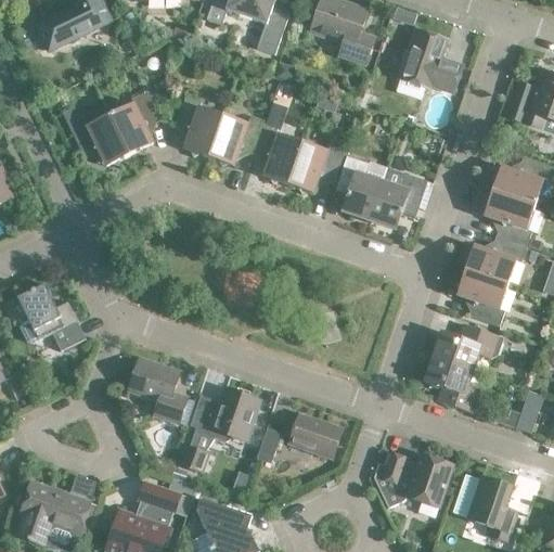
[(67,8),(35,24),(48,49),(77,35),(81,35),(88,31),(90,28),(110,18),(100,0),(68,0),(69,2),(67,8)]
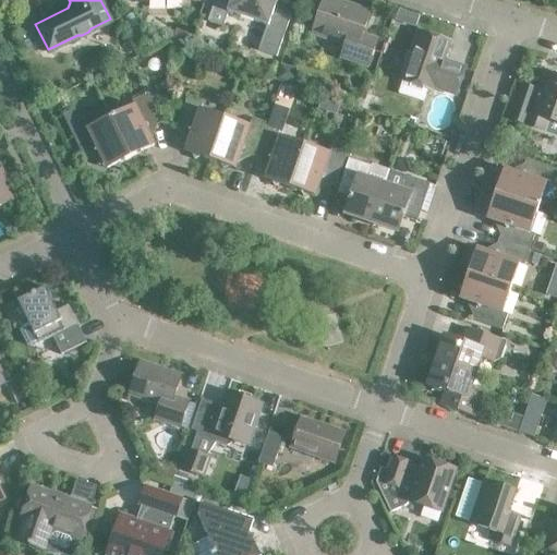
[(227,10),(266,23),(257,48),(275,55),(289,13),(273,8),(275,0),(212,0),(206,19),(222,24),(227,10)]
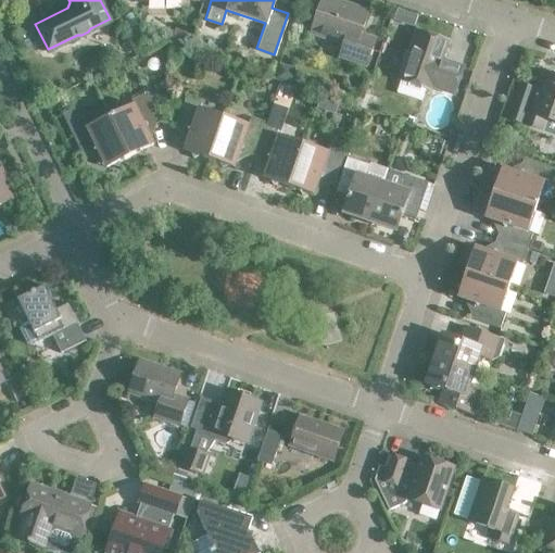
[(319,0),(311,28),(344,40),(339,54),(365,63),(374,37),(360,32),(366,12),(332,0),(319,0)]
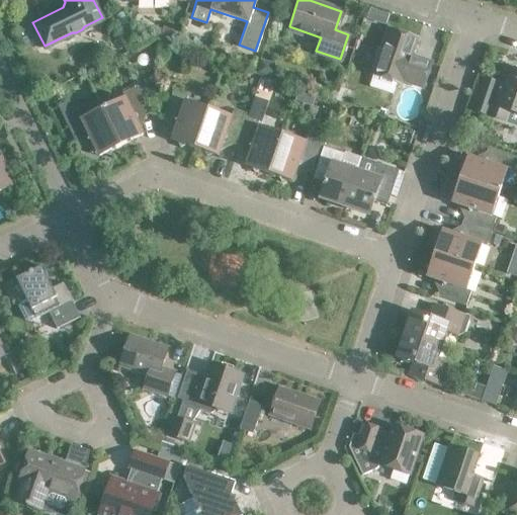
[(370,6),(366,16),(385,23),(390,12),(370,6)]
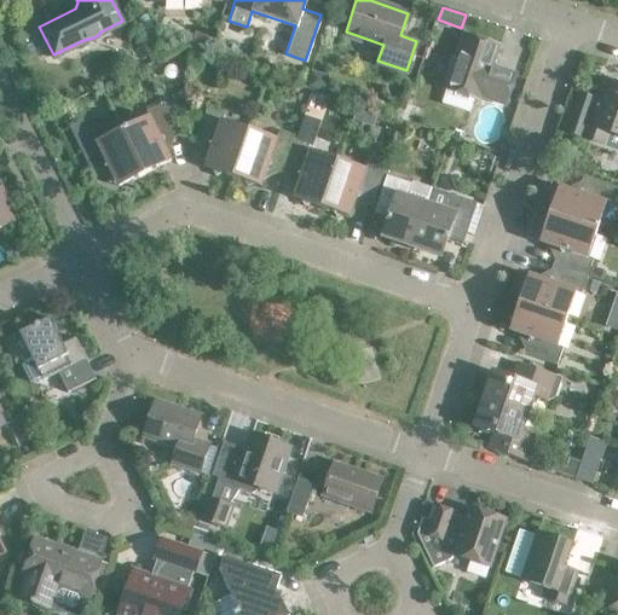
[(198,29),(192,45),(207,51),(213,34),(198,29)]
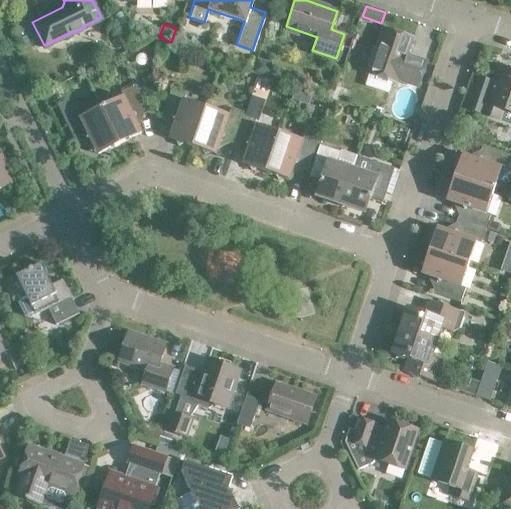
[(411,36),(382,26),(367,71),(396,81),(397,78),(417,85),(426,60),(413,55),(411,59),(404,57),(411,36)]
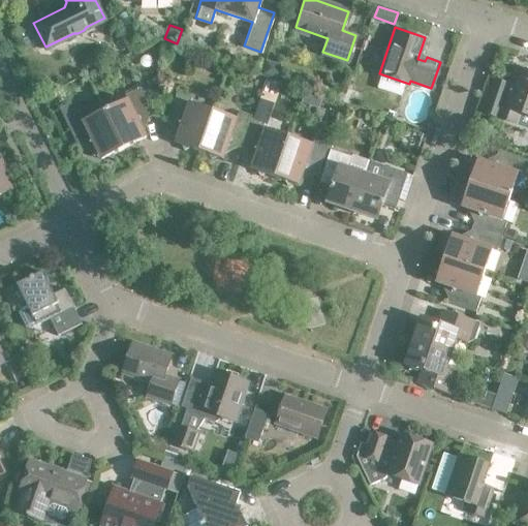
[(266,58),(261,72),(280,79),(284,65),(266,58)]
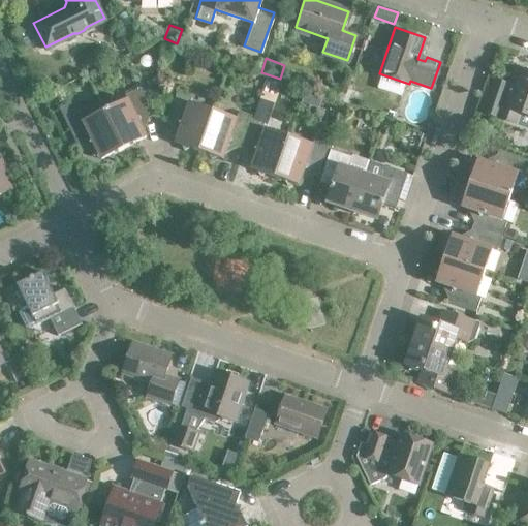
[(508,71),(505,80),(493,75),(482,109),(527,124),(527,71),(525,71),(523,75),(508,71)]
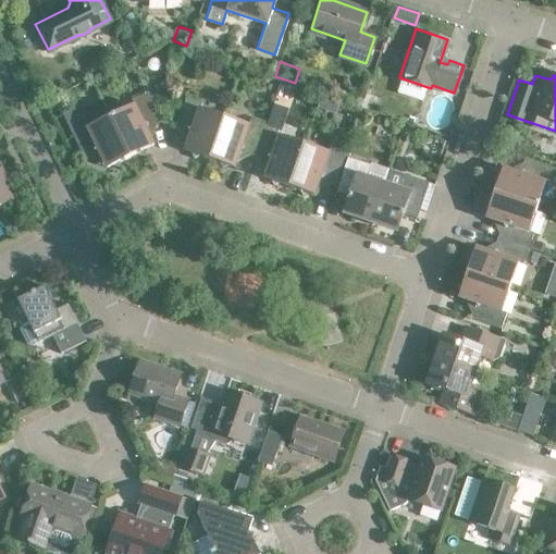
[(133,102),(110,114),(130,155),(139,150),(145,151),(147,146),(153,143),(146,126),(147,122),(157,118),(158,121),(160,120),(145,90),(131,98),(133,102)]
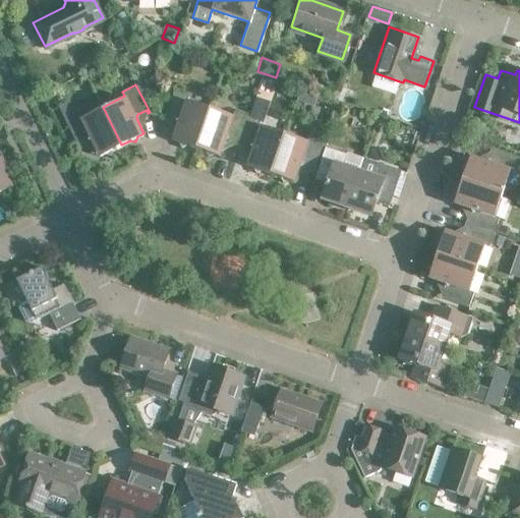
[(177,123),(174,132),(171,139),(178,141),(180,147),(185,144),(195,148),(209,107),(186,99),(187,95),(173,90),(163,118),(164,119),(165,116),(174,119),(177,123)]
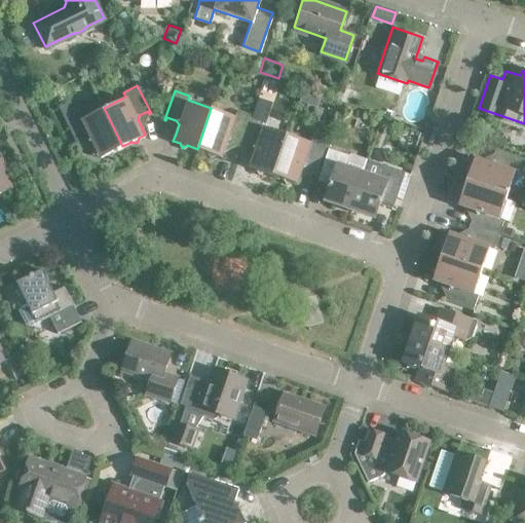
[(92,142),(97,151),(100,157),(106,154),(111,156),(113,151),(122,146),(104,108),(81,118),(72,100),(59,106),(79,149),(80,148),(78,145),(87,141),(92,142)]
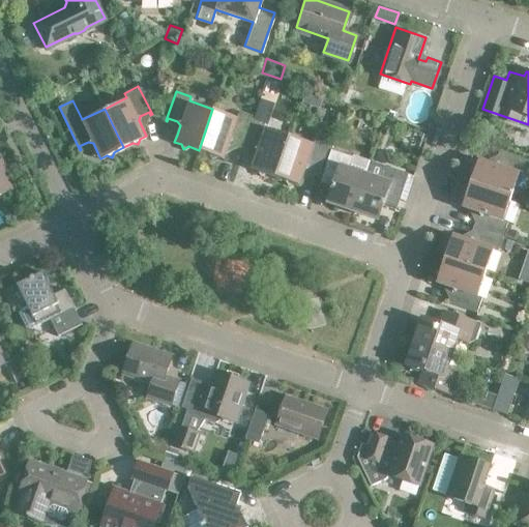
[(236,117),(212,109),(199,150),(208,153),(211,158),(215,155),(223,158),(228,142),(232,140),(242,143),(241,146),(242,147),(252,117),(237,112),(236,117)]
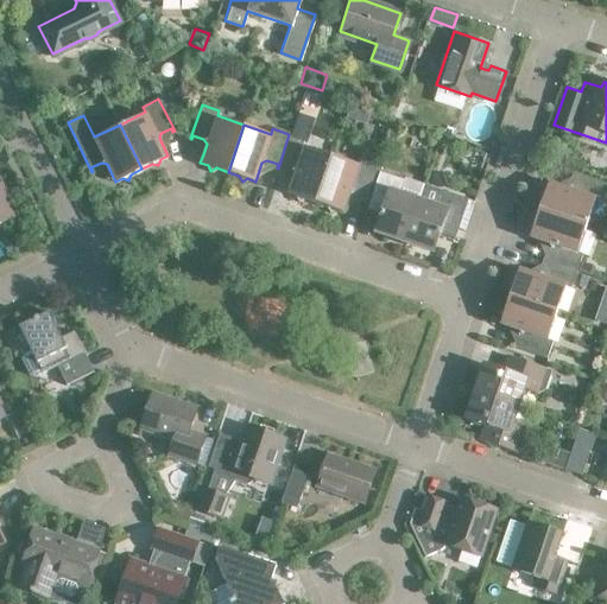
[(305,140),(289,134),(278,169),(279,169),(280,165),(291,169),(293,173),(288,192),(295,195),(297,201),(303,197),(315,202),(330,154),(304,145),(305,140)]
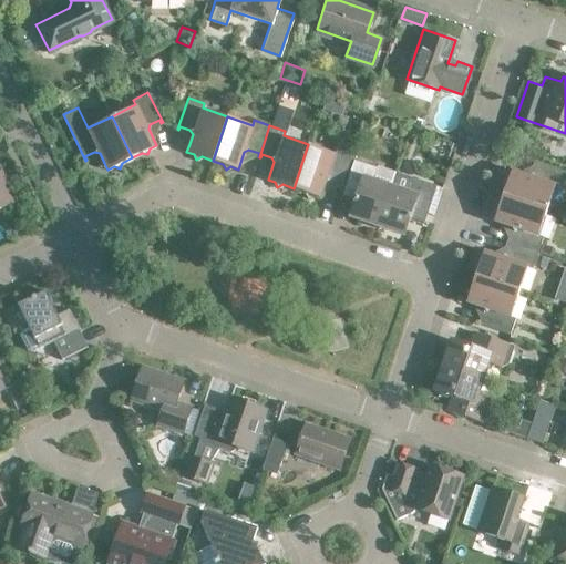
[(333,153),(308,144),(294,188),(304,192),(307,197),(312,194),(319,197),(325,180),(329,177),(340,181),(339,184),(340,185),(351,153),(335,147),(333,153)]
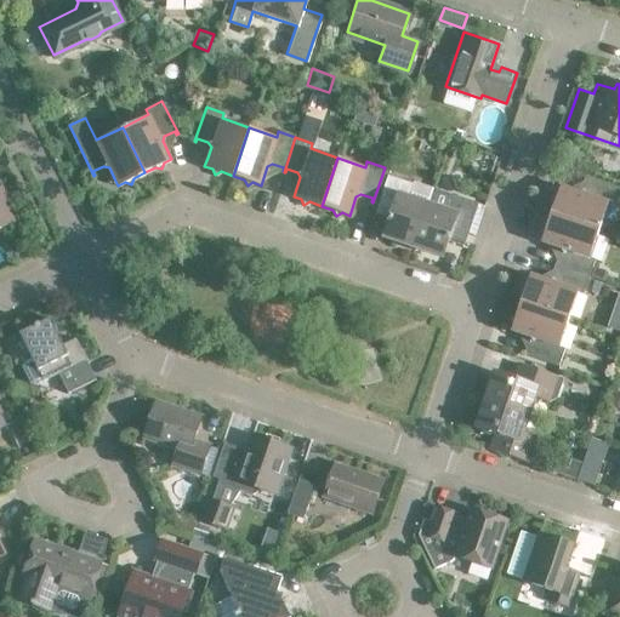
[(382,235),(411,245),(432,186),(413,180),(413,182),(387,173),(377,201),(392,206),(382,235)]
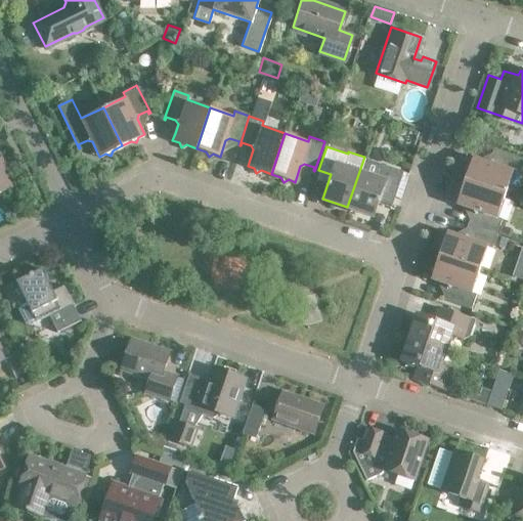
[(488,161),(478,158),(472,156),(470,162),(465,165),(467,170),(464,179),(505,193),(512,170),(517,172),(522,157),(492,147),(492,148),(495,149),(492,159),(488,161)]
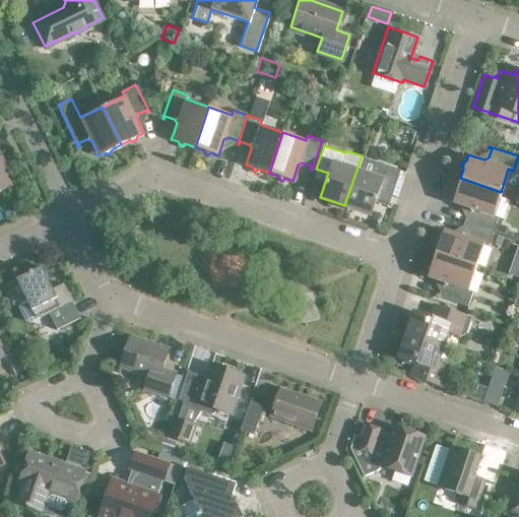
[(0,189),(11,184),(11,183),(9,184),(0,165),(0,156),(1,155),(0,153),(0,189)]
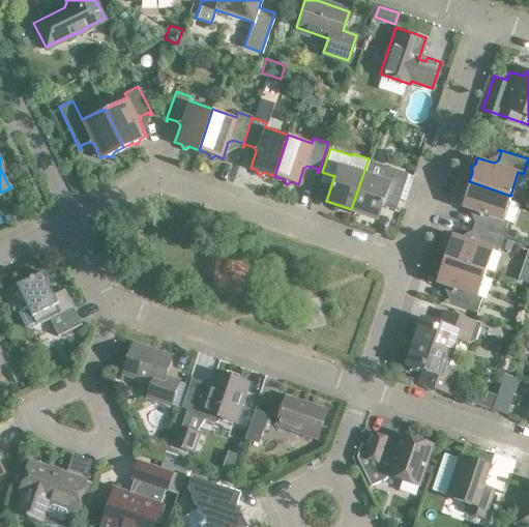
[(407,172),(369,158),(351,209),(377,217),(385,193),(398,198),(407,172)]
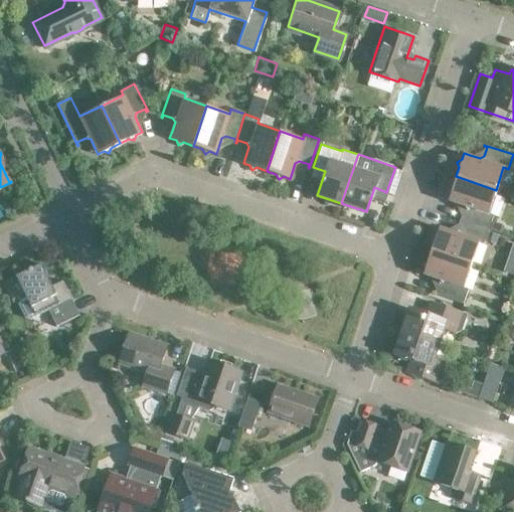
[(496,190),(456,176),(453,186),(448,188),(450,193),(448,200),(464,205),(466,209),(463,218),(459,217),(459,218),(487,228),(492,214),(488,212),(496,190)]
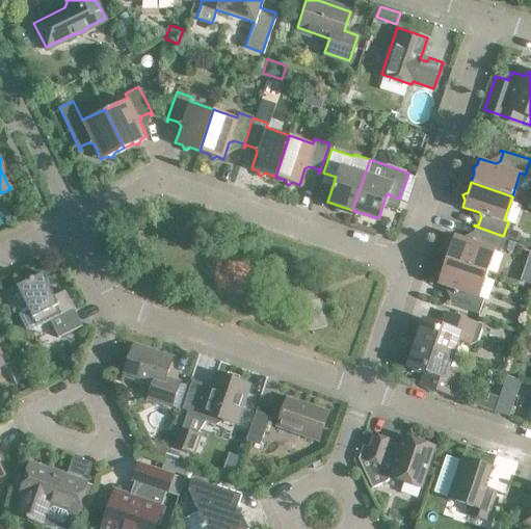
[(503,236),(474,226),(474,227),(477,228),(474,238),(470,240),(453,234),(451,241),(446,243),(448,248),(445,258),(486,272),(494,249),(499,250),(503,236)]
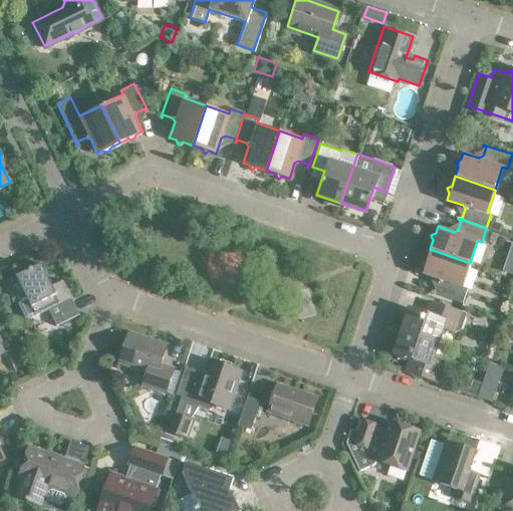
[(490,220),(488,228),(497,231),(500,223),(490,220)]
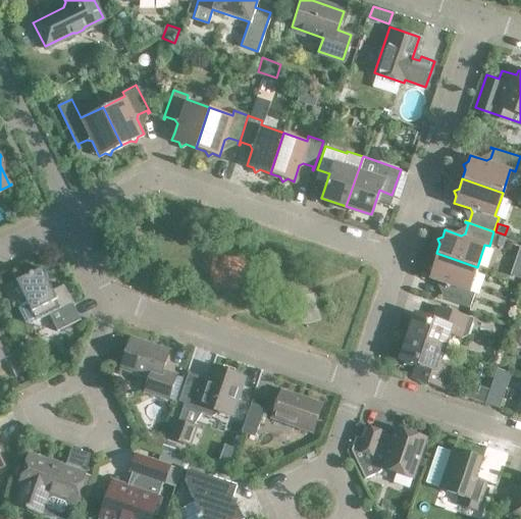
[(493,234),(490,243),(502,246),(505,238),(493,234)]
